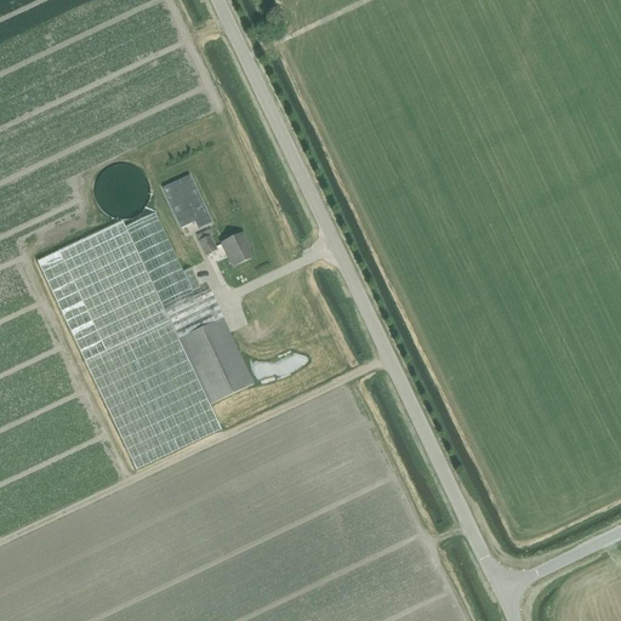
[(194,222),(198,229),(211,223),(189,176),(163,188),(181,229),(194,222)]
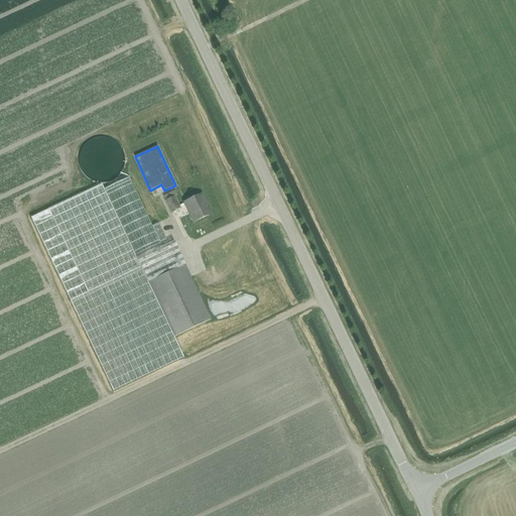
[(48,210),(30,219),(113,391),(183,357),(147,281),(184,264),(173,241),(161,246),(160,243),(166,241),(158,224),(152,226),(130,177),(104,188),(102,184),(48,210)]
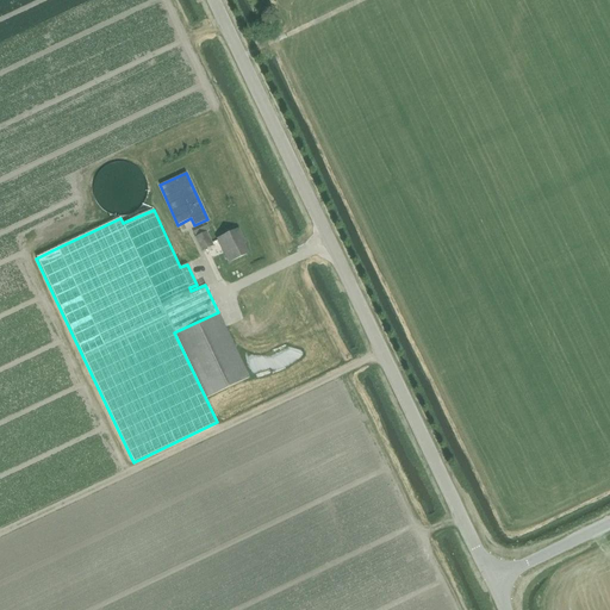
[(229,262),(247,254),(240,240),(242,238),(238,230),(218,240),(229,262)]
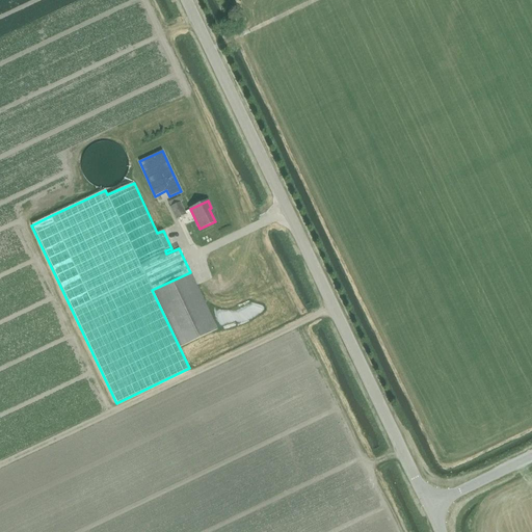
[(176,219),(186,214),(180,203),(170,207),(176,219)]
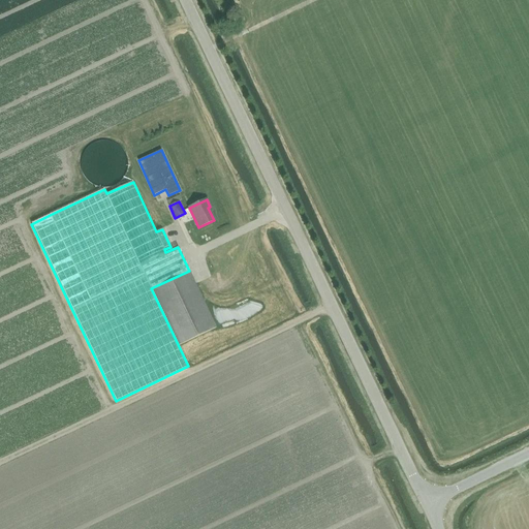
[(189,272),(152,289),(179,345),(216,328),(189,272)]
